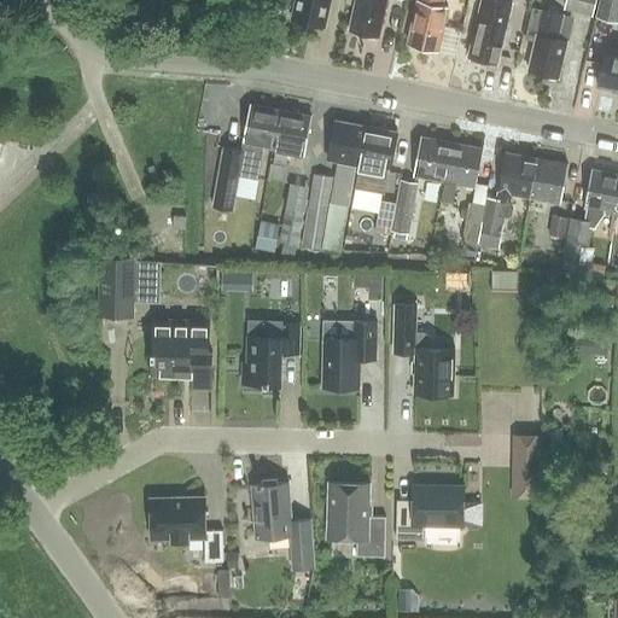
[(297,0),(293,21),(324,28),(330,0),(297,0)]
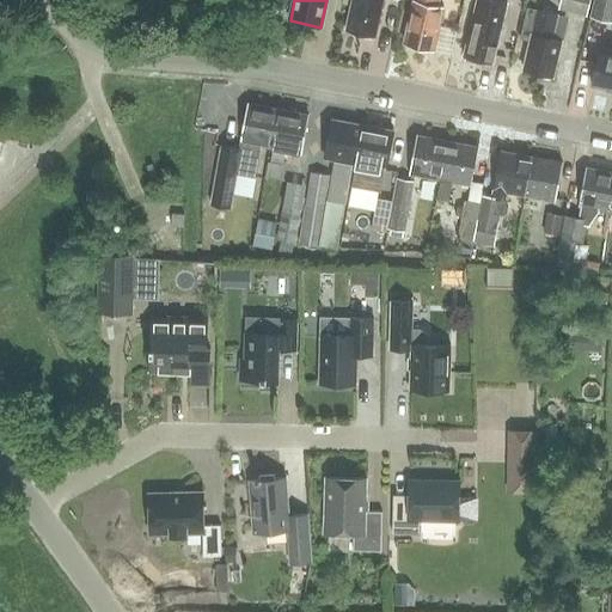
[(375,37),(384,0),(402,0),(404,0),(403,0),(353,0),(347,31),(375,37)]
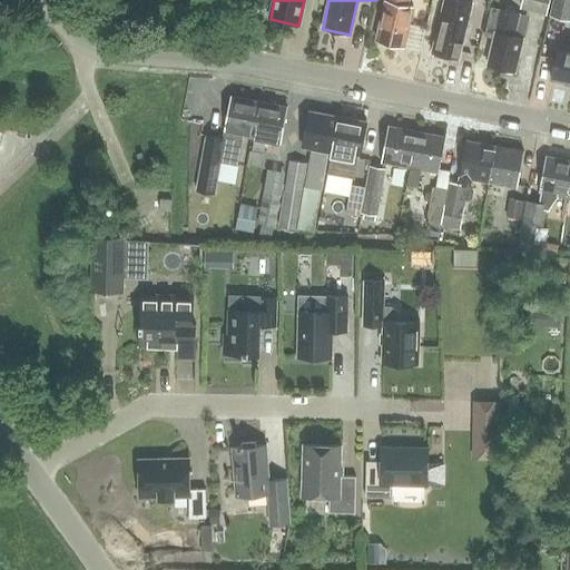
[(385,0),(377,41),(404,48),(413,7),(408,6),(409,0),(385,0)]
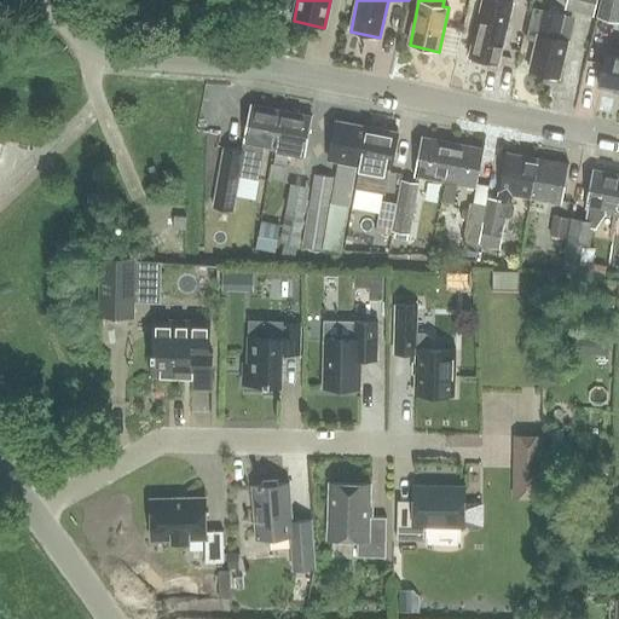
[(481,0),(469,58),(498,65),(503,44),(507,44),(509,32),(507,30),(507,28),(497,25),(502,1),(502,0),(481,0)]
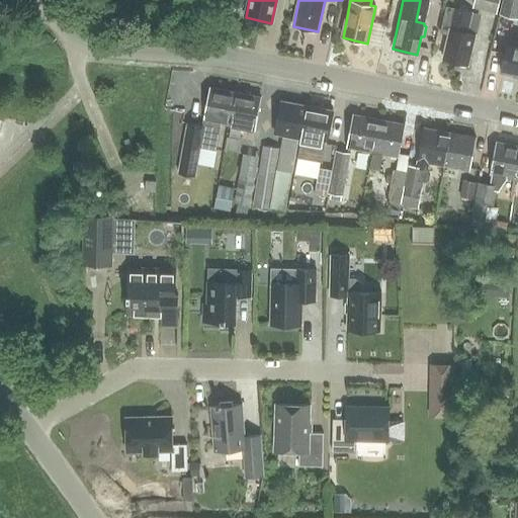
[(476,0),(475,6),(497,11),(499,0),(476,0)]
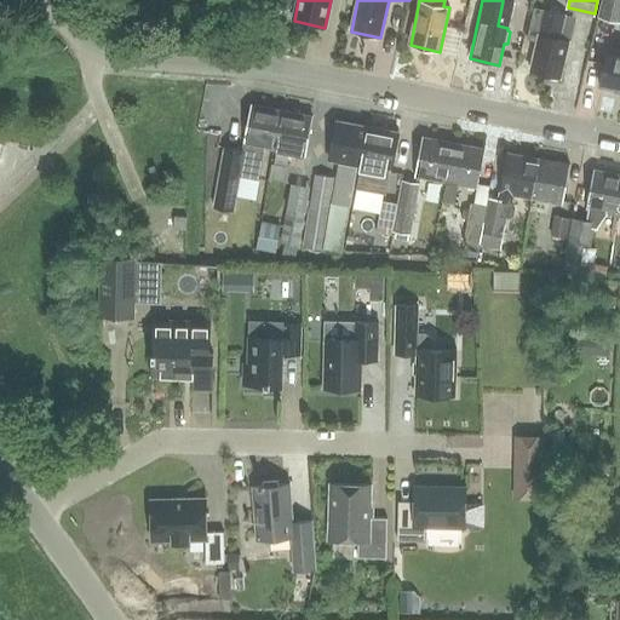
[(619,0),(602,0),(598,17),(619,23),(619,0)]
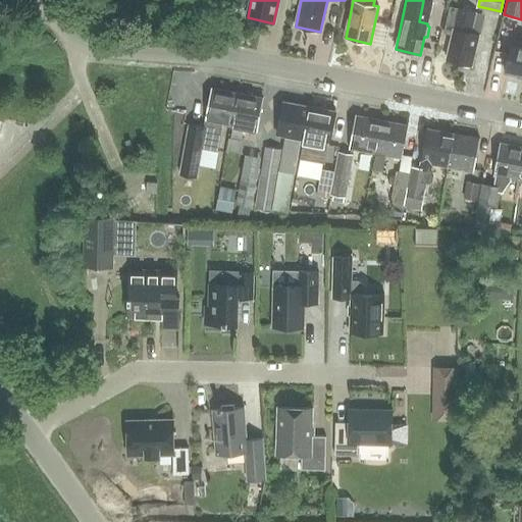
[(445,34),(453,35),(458,8),(450,6),(445,34)]
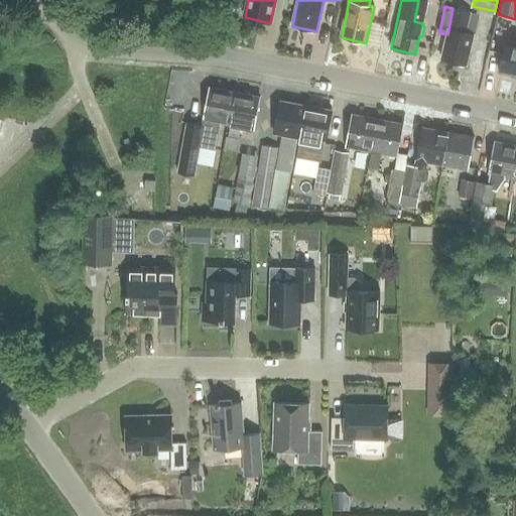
[(471,13),(455,9),(441,60),(466,66),(474,35),(466,33),(471,13)]
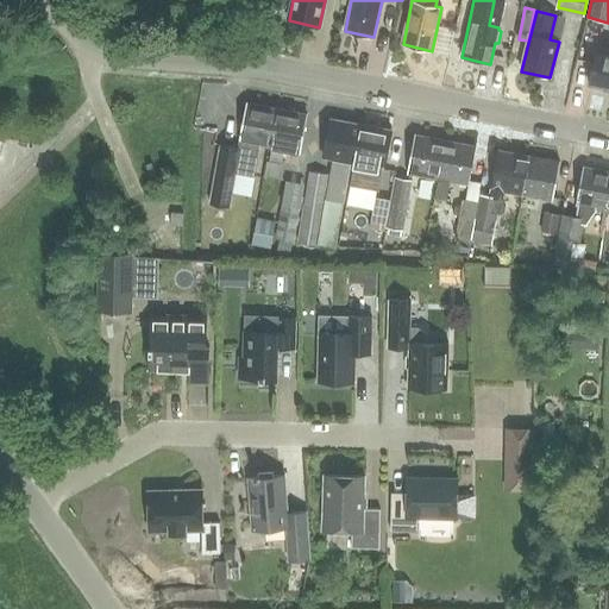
[(590,87),(608,90),(608,50),(598,48),(590,87)]
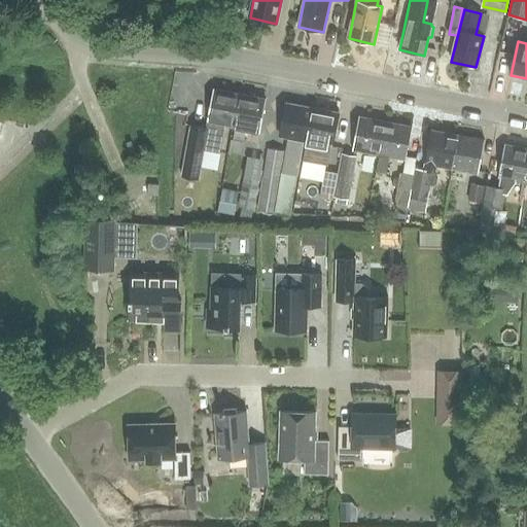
[(234,129),(240,95),(213,90),(206,130),(191,127),(182,178),(197,180),(202,151),(219,154),(223,127),(234,129)]
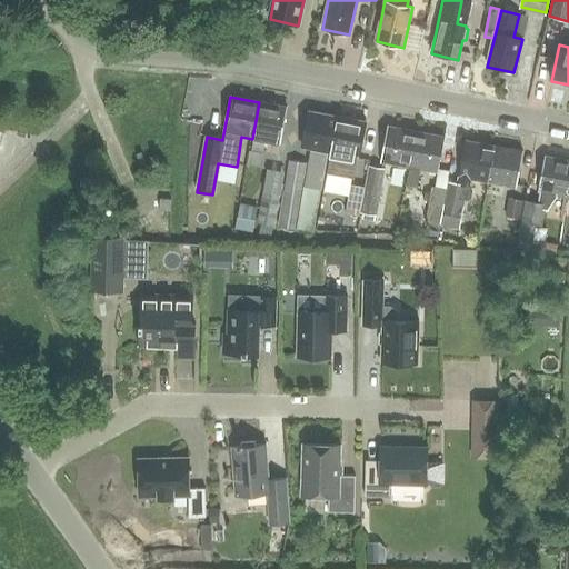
[(261,155),(263,141),(280,143),(288,108),(259,102),(252,139),(250,152),(261,155)]
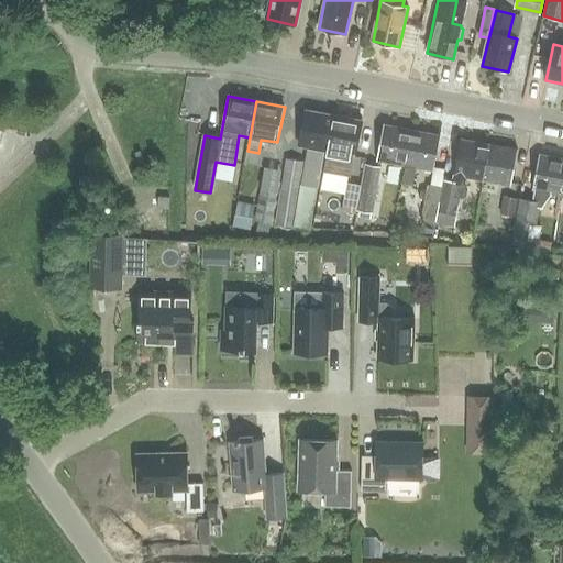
[(328,152),(334,116),(306,111),(299,146),(328,152)]
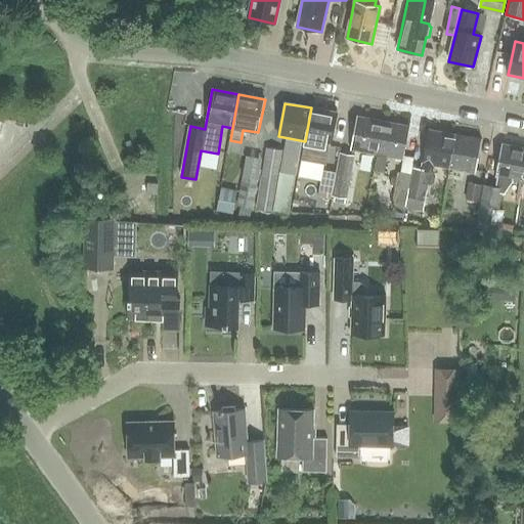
[(305,141),(301,160),(325,164),(329,146),(331,146),(338,113),(311,107),(305,141)]
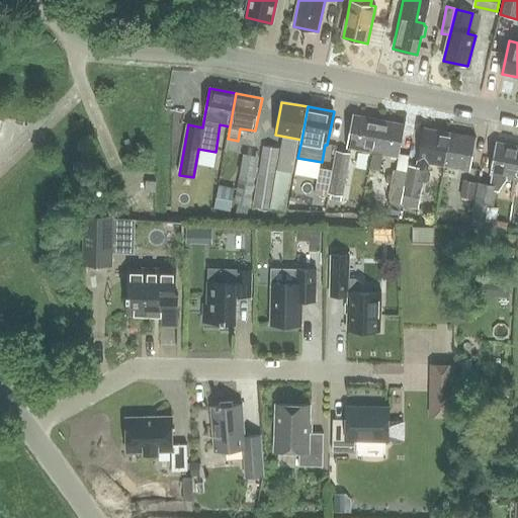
[(371,161),(379,120),(353,115),(347,149),(372,154),(371,161)]
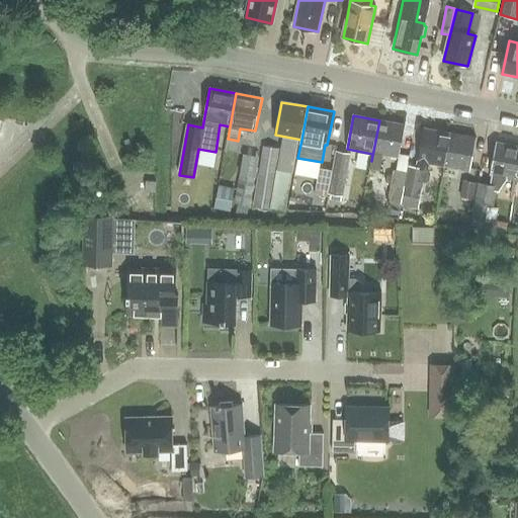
[(379,173),(382,155),(399,158),(405,125),(379,120),(371,161),(370,171),(379,173)]
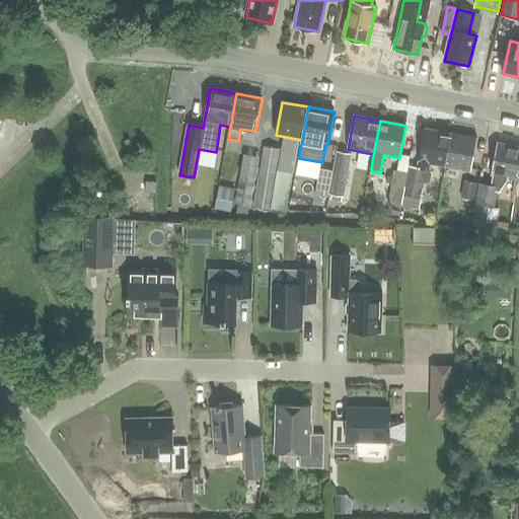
[(445,167),(452,134),(426,129),(423,144),(413,143),(409,168),(426,171),(428,171),(429,164),(445,167)]
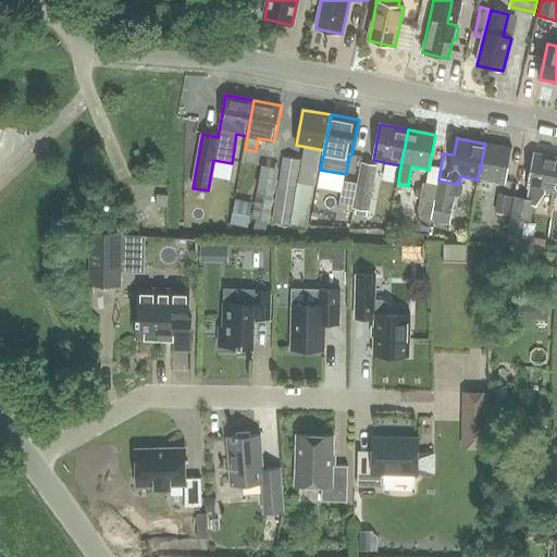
[(506,185),(512,149),(485,144),(478,180),(506,185)]
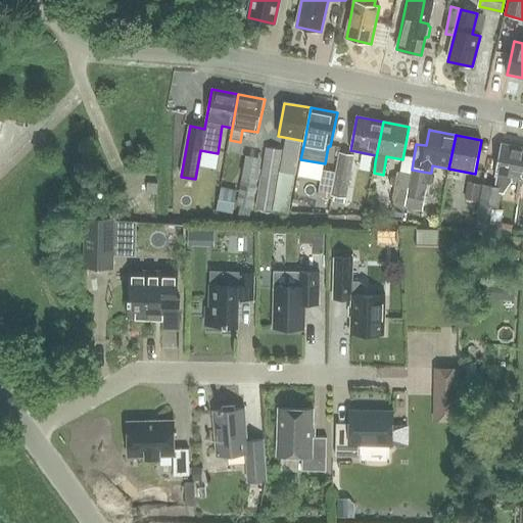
[(521,182),(522,172),(522,147),(502,144),(495,178),(521,182)]
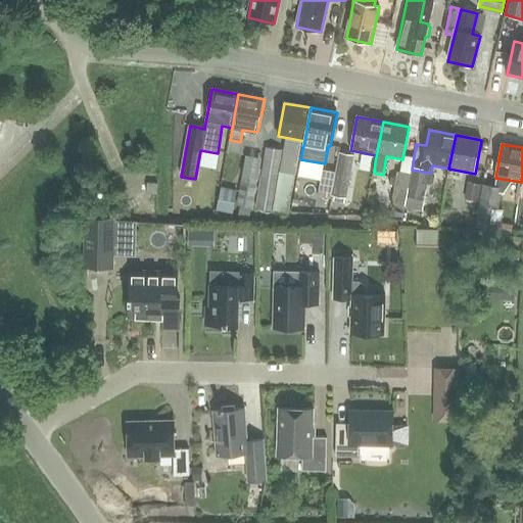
[(266,147),(254,206),(272,210),(283,150),(266,147)]
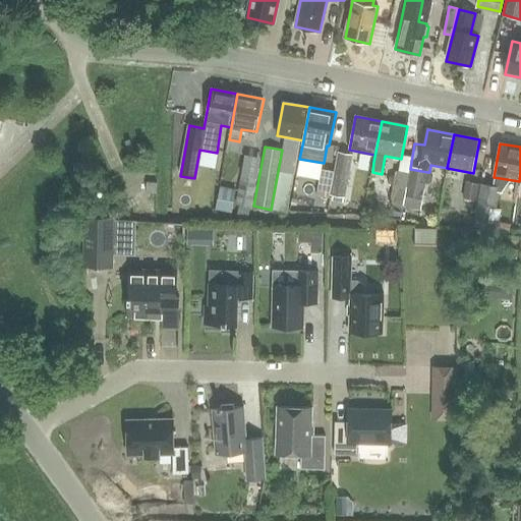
[(334,173),(334,176),(330,195),(345,198),(353,154),(338,152),(334,173)]
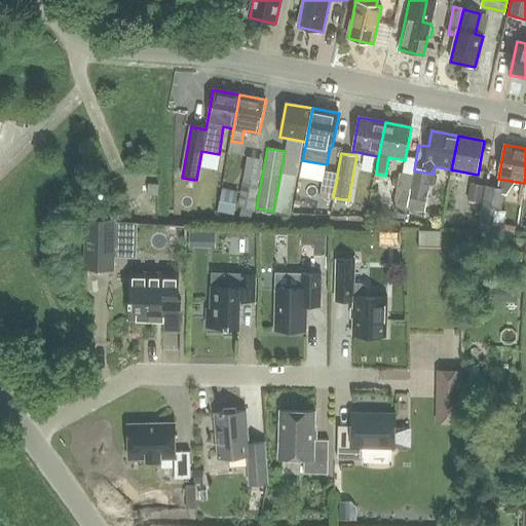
[(254,209),(261,161),(248,159),(245,178),(242,178),(237,205),(254,209)]
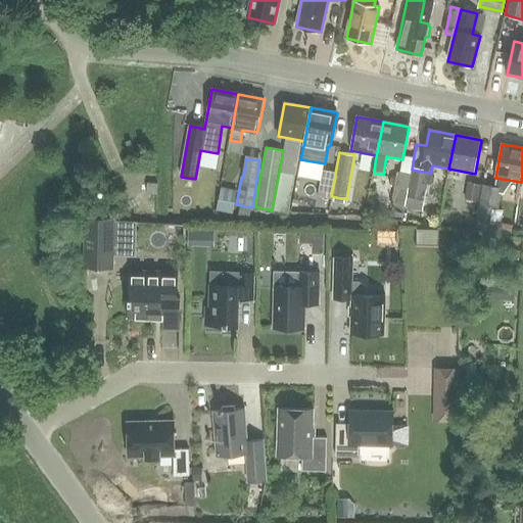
[(421,212),(429,173),(412,170),(411,175),(403,208),(421,212)]
